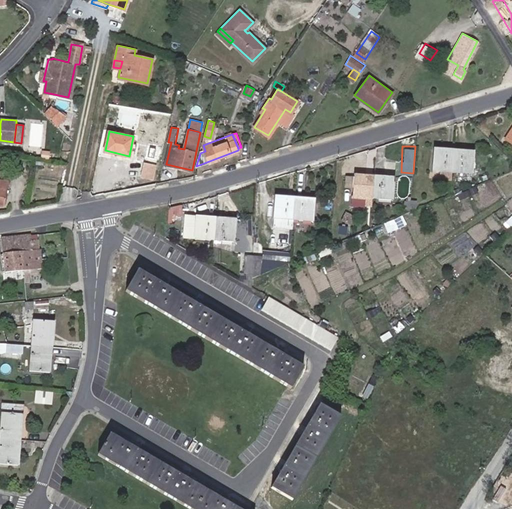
[(439,179),(451,180),(452,170),(454,149),(446,148),(446,152),(434,151),(432,169),(440,169),(439,179)]
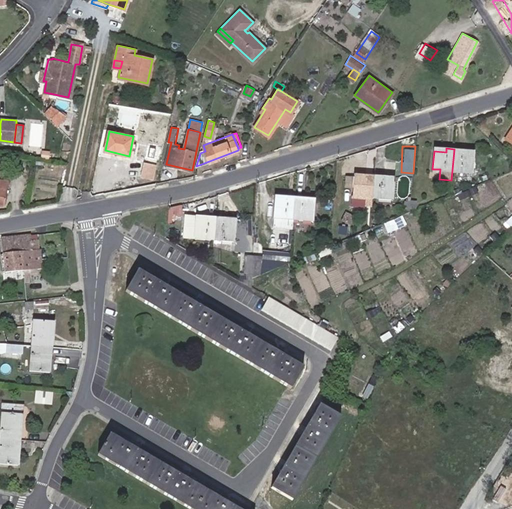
[(463,149),(454,149),(452,170),(472,171),(473,154),(463,153),(463,149)]
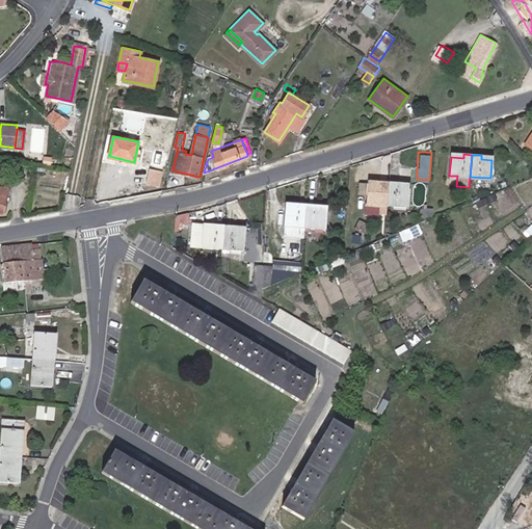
[(368,203),(388,204),(390,182),(381,181),(381,185),(369,184),(368,203)]
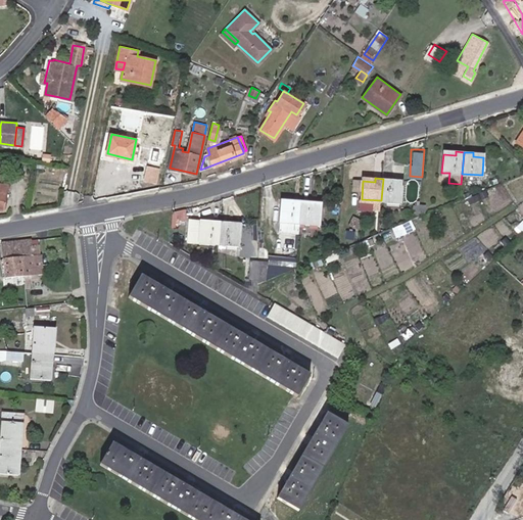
[(363,181),(363,180),(354,179),(353,189),(362,190),(363,181)]
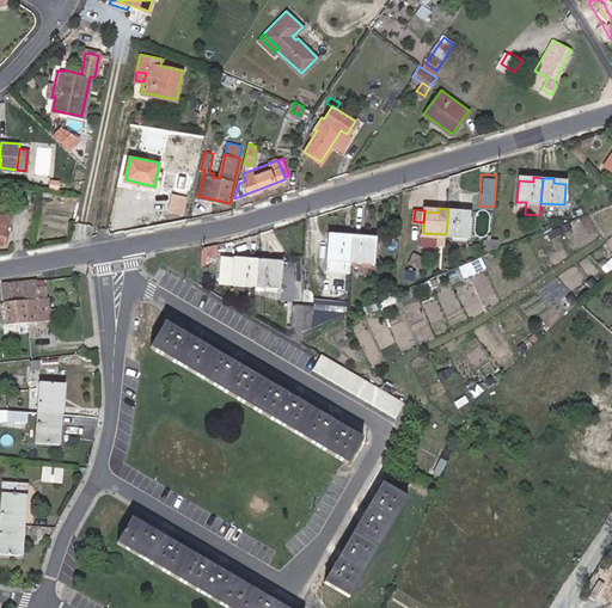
[(448,209),(446,234),(469,237),(471,215),(458,214),(458,210),(448,209)]
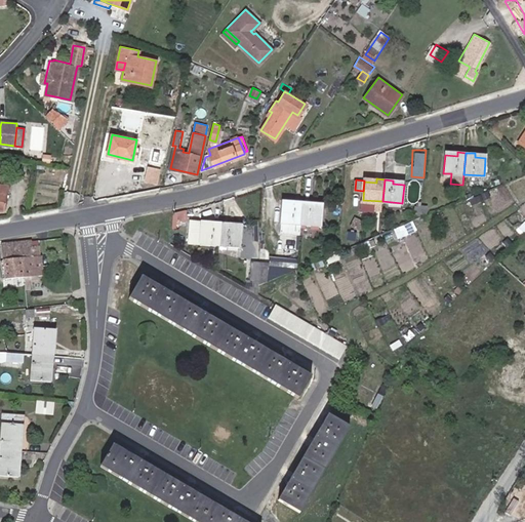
[(0,209),(4,210),(9,184),(0,182),(0,209)]
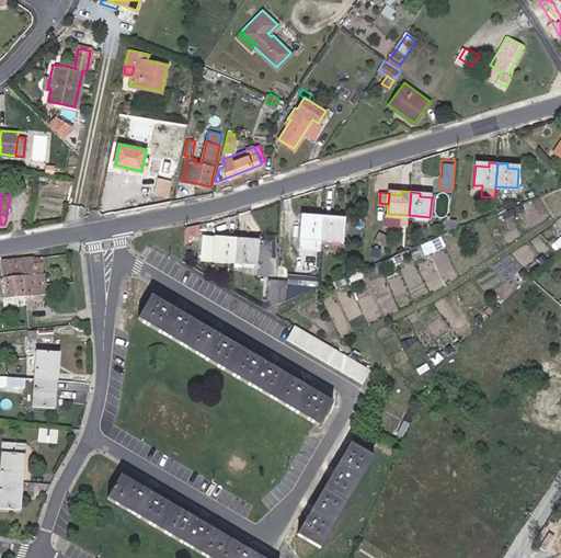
[(299,248),(320,250),(321,239),(323,216),(315,215),(315,218),(301,217),(299,248)]
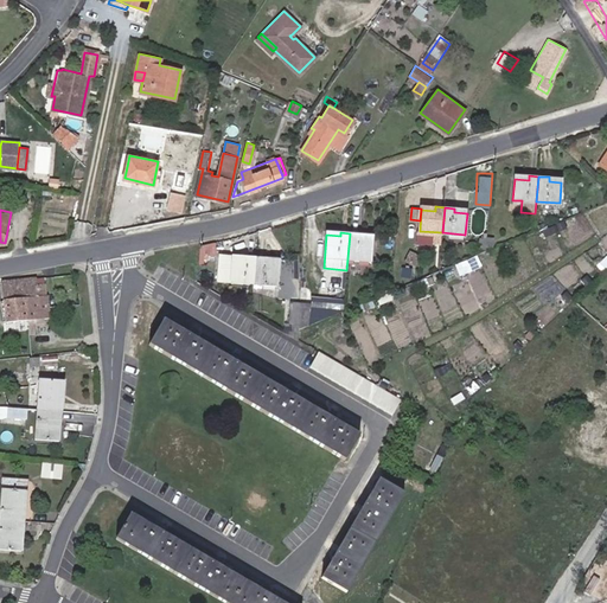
[(360,233),(350,233),(347,258),(371,261),(372,238),(360,238),(360,233)]
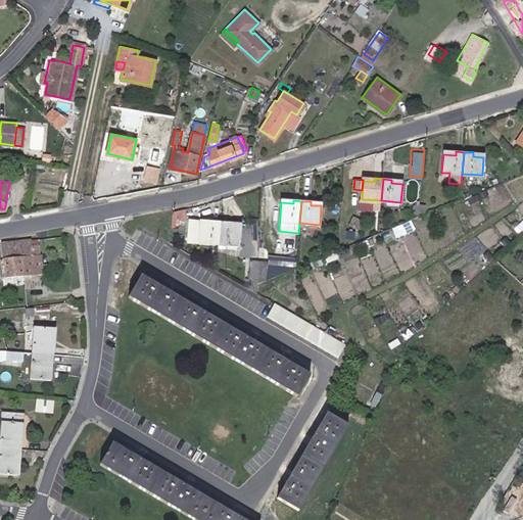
[(199,241),(219,243),(221,221),(212,221),(212,225),(201,223),(199,241)]
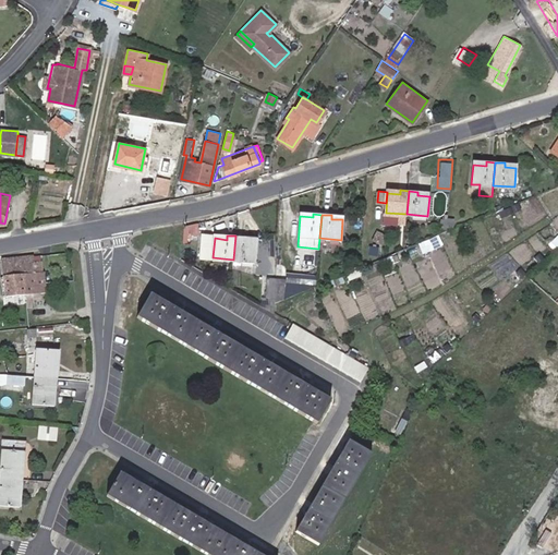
[(235,236),(233,260),(255,262),(257,242),(244,241),(244,237),(235,236)]
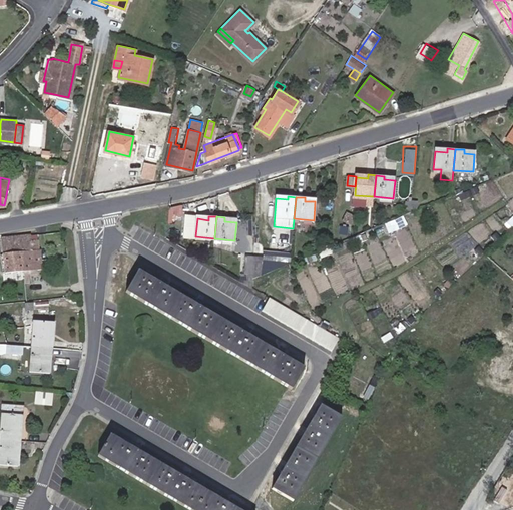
[(43,267),(40,232),(2,236),(5,270),(43,267)]
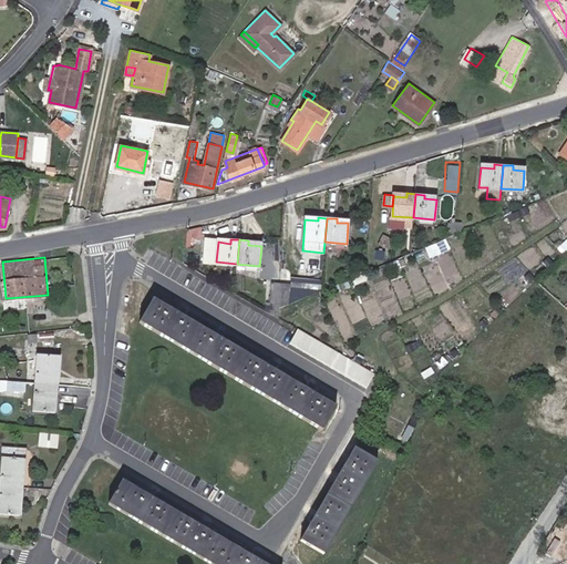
[(279,316),(280,306),(281,282),(281,278),(272,277),(269,310),(279,316)]
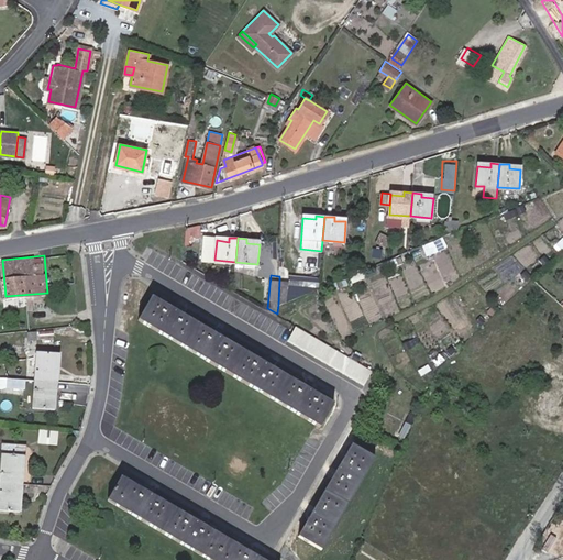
[(278,304),(288,299),(289,281),(279,280),(278,304)]
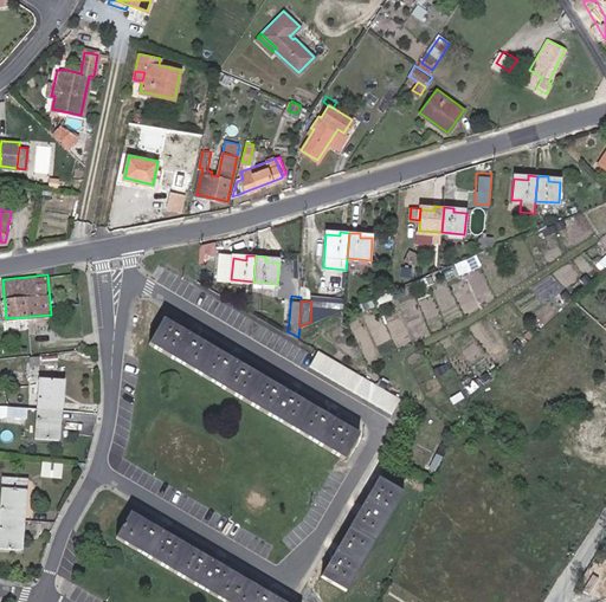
[(360,432),(165,317),(150,341),(346,455),(360,432)]
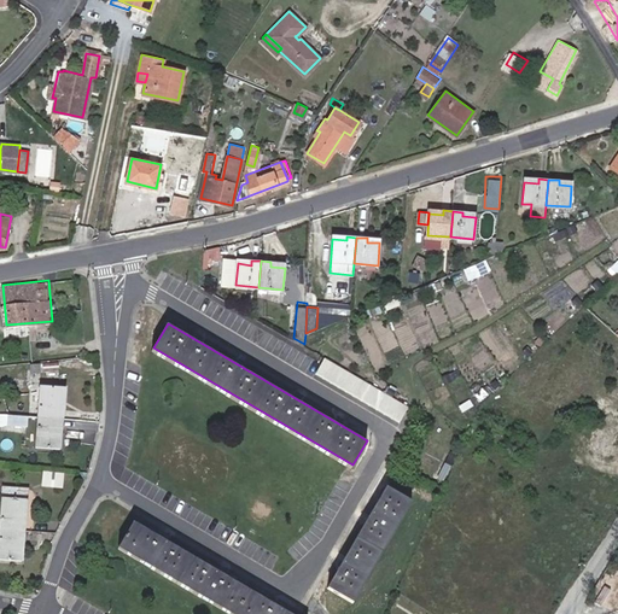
[(409,405),(326,356),(316,370),(400,420),(409,405)]
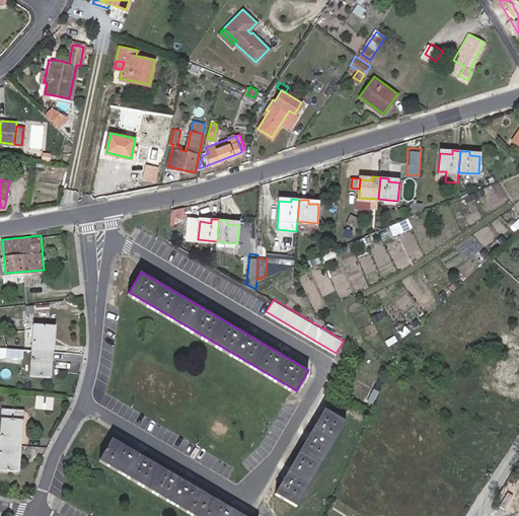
[(32,348),(54,350),(55,325),(34,323),(32,348)]
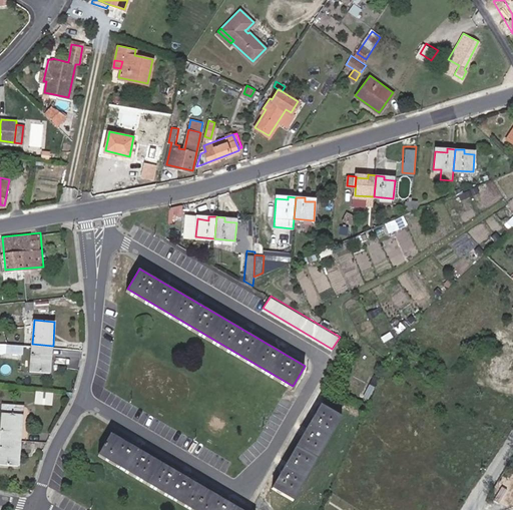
[(496,345),(502,337),(493,331),(488,340),(496,345)]
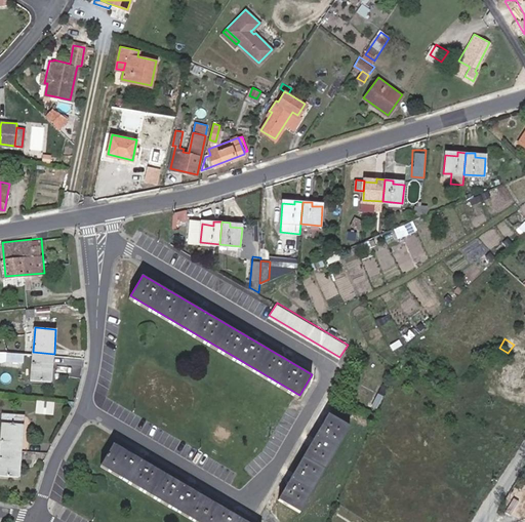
[(524,373),(522,372),(524,367),(524,352),(518,348),(508,363),(515,367),(505,382),(518,391),(524,380),(524,373)]
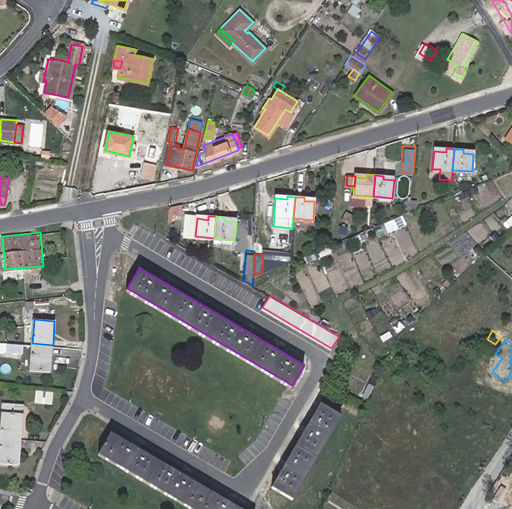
[(23,352),(24,342),(7,341),(6,351),(23,352)]
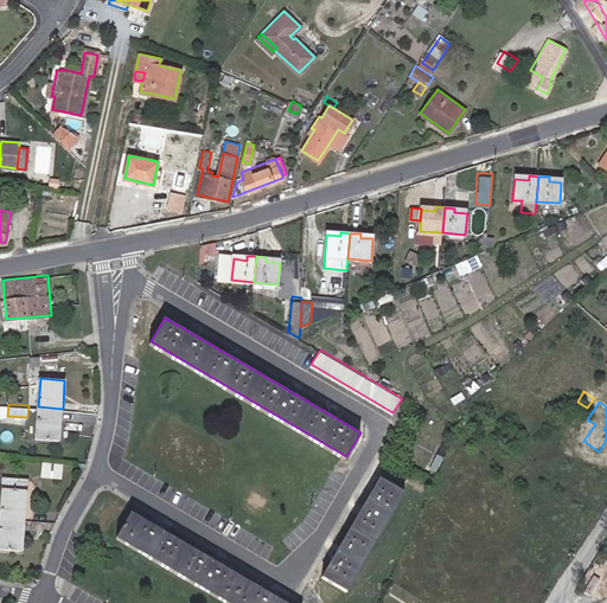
[(61,438),(63,409),(38,406),(36,436),(61,438)]
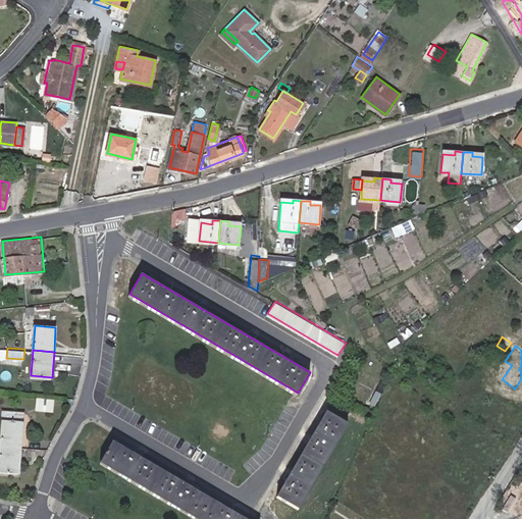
[(53,409),(53,396),(36,395),(36,407),(53,409)]
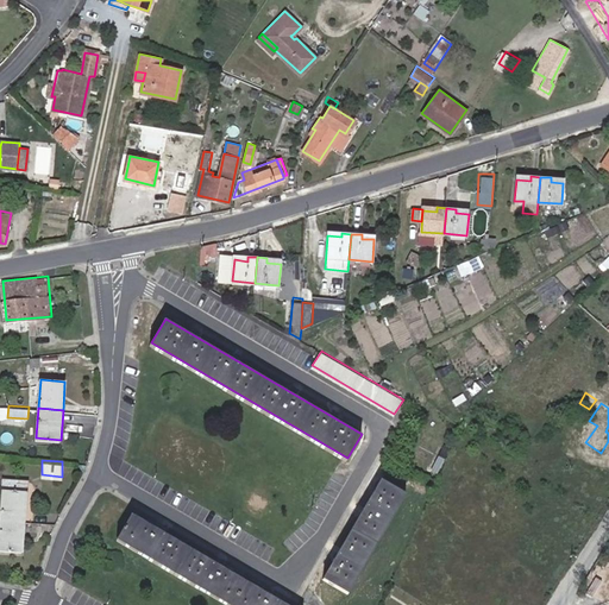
[(349,592),(406,493),(381,478),(324,578),(349,592)]
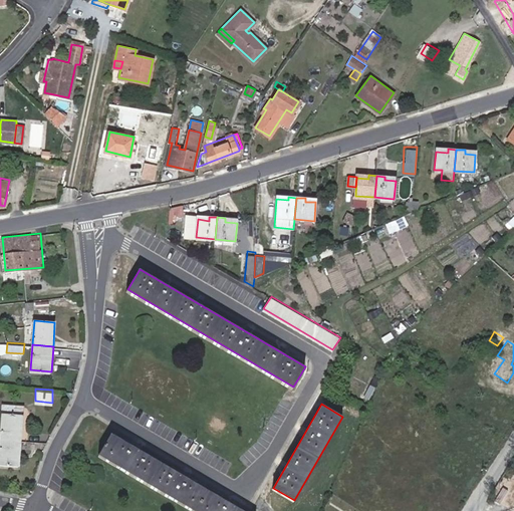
[(3,414),(1,438),(20,439),(22,416),(3,414)]
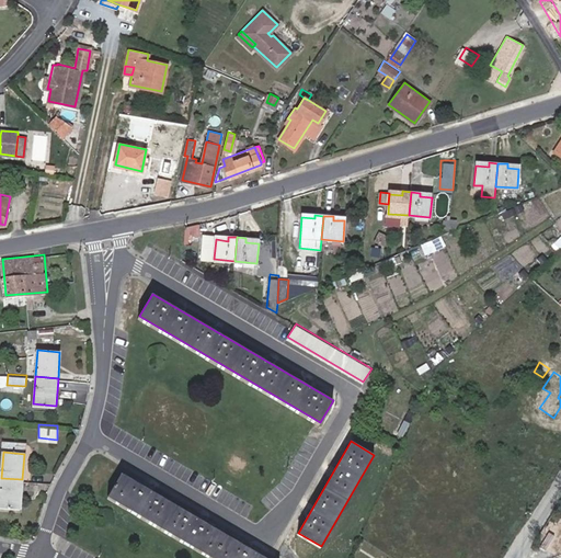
[(265,557),(122,474),(109,496),(215,557),(265,557)]
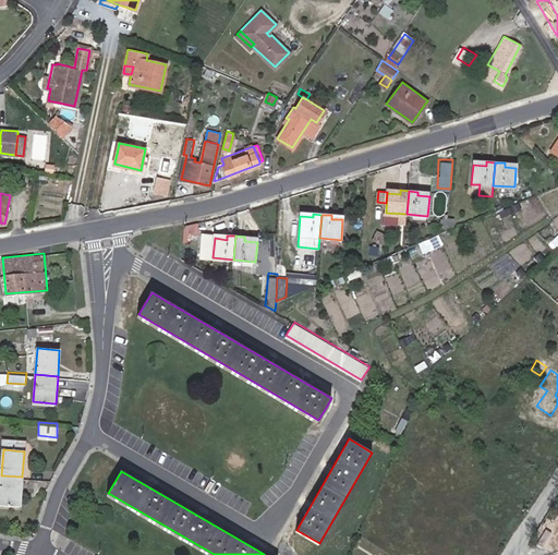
[(22,477),(1,475),(0,484),(0,502),(20,505),(22,477)]
